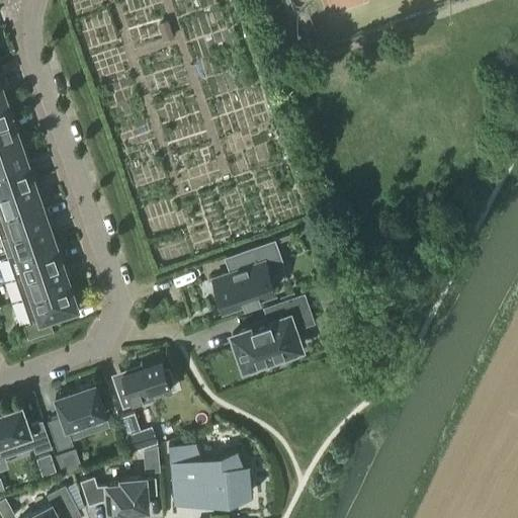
[(167,22),(158,25),(163,40),(173,37),(167,22)]
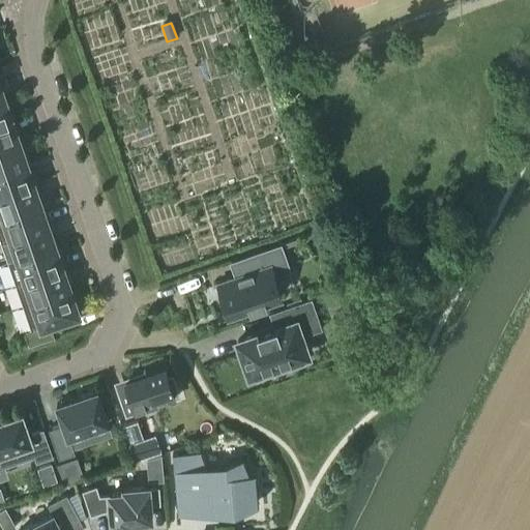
[(0,122),(12,118),(4,97),(0,98),(0,122)]
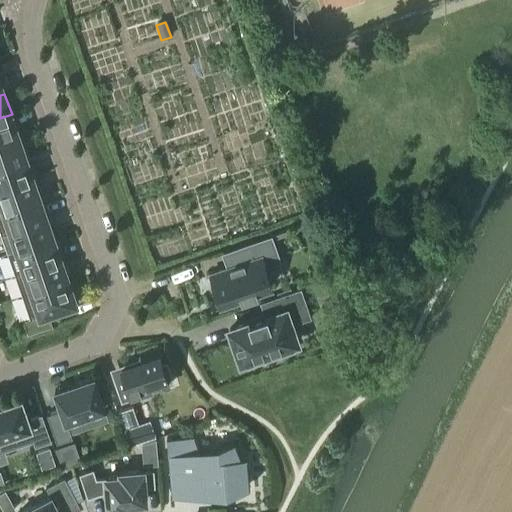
[(0,142),(19,135),(12,114),(0,118),(0,142)]
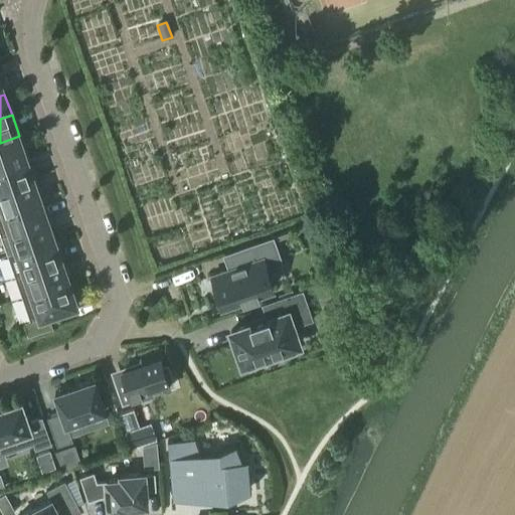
[(0,166),(13,162),(26,157),(19,136),(0,143),(0,166)]
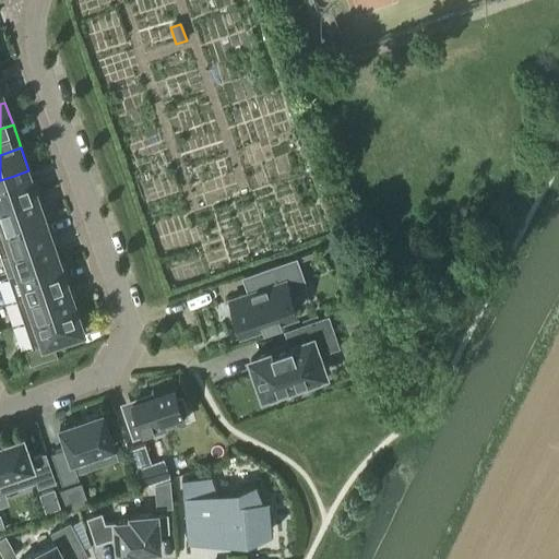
[(0,205),(36,193),(28,170),(14,176),(0,180),(0,205)]
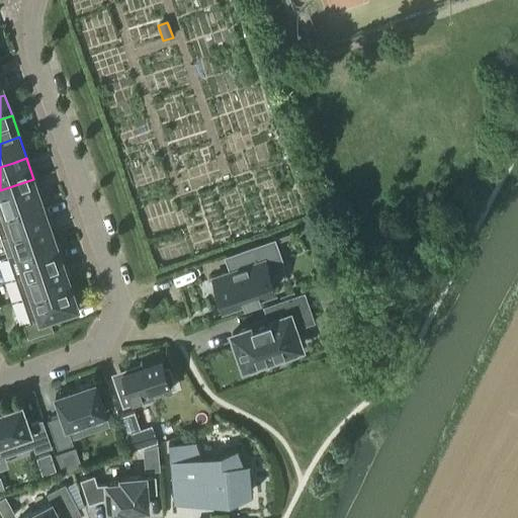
[(0,214),(41,200),(33,179),(0,190),(0,214)]
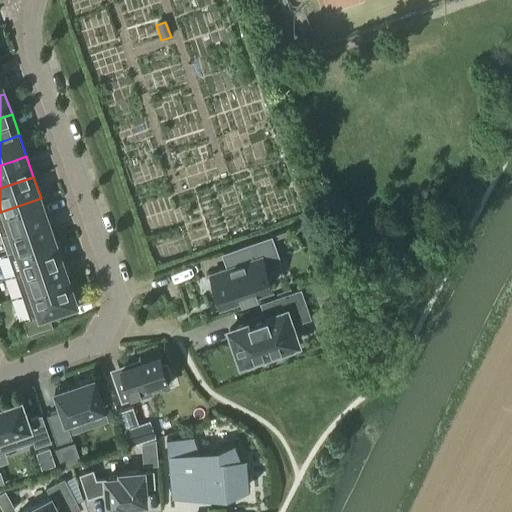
[(0,231),(1,235),(48,219),(41,198),(0,212),(0,231)]
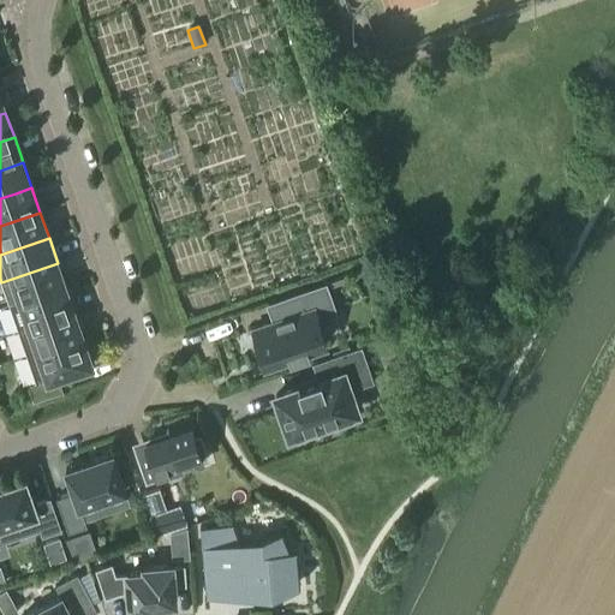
[(9,302),(11,308),(66,288),(58,263),(1,282),(9,302)]
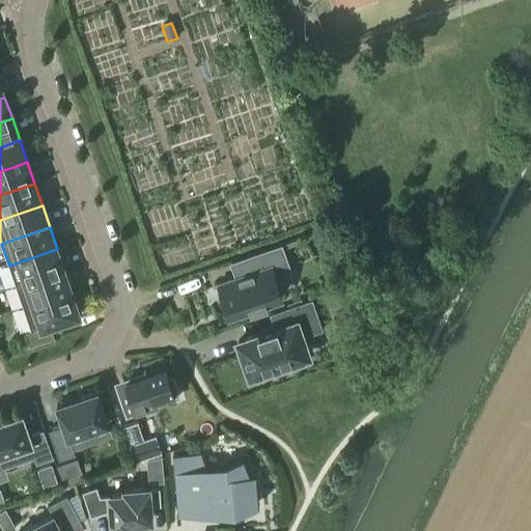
[(236,278),(218,284),(228,314),(250,307),(251,309),(267,304),(266,302),(281,297),(274,277),(290,271),(281,245),(231,262),(236,278)]
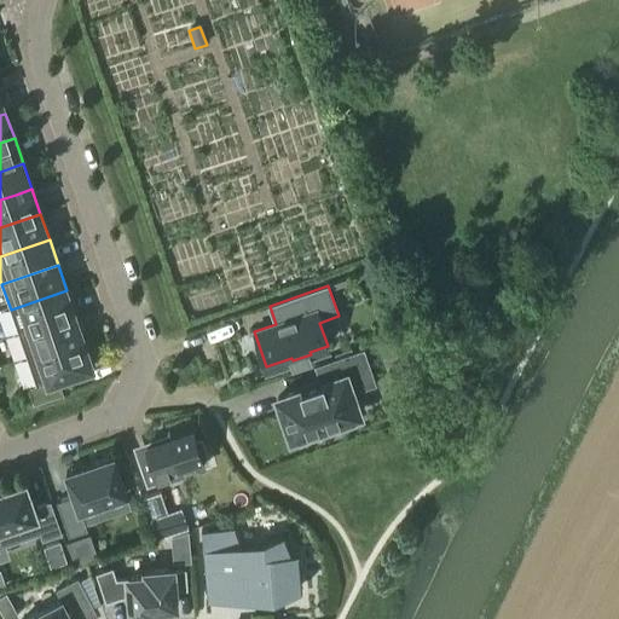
[(18,331),(19,335),(75,316),(67,290),(11,310),(18,331)]
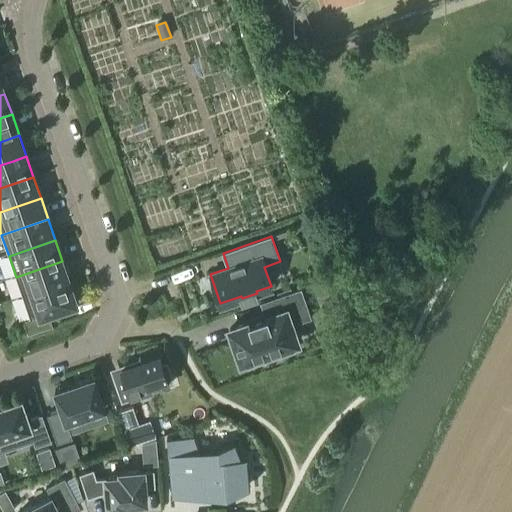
[(22,297),(23,298),(70,282),(62,261),(16,277),(22,297)]
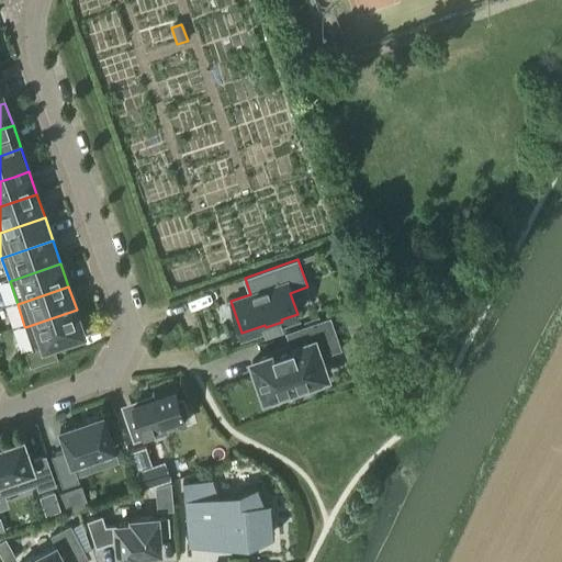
[(344,313),(348,325),(364,318),(360,306),(344,313)]
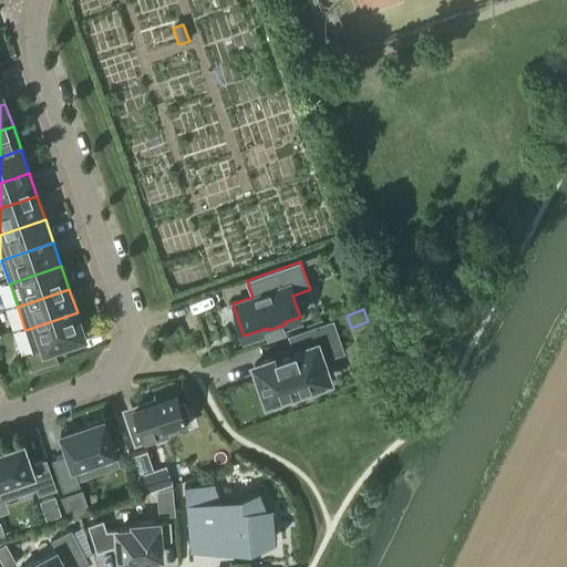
[(78,312),(26,330),(33,352),(26,354),(31,369),(58,360),(53,347),(85,336),(78,312)]
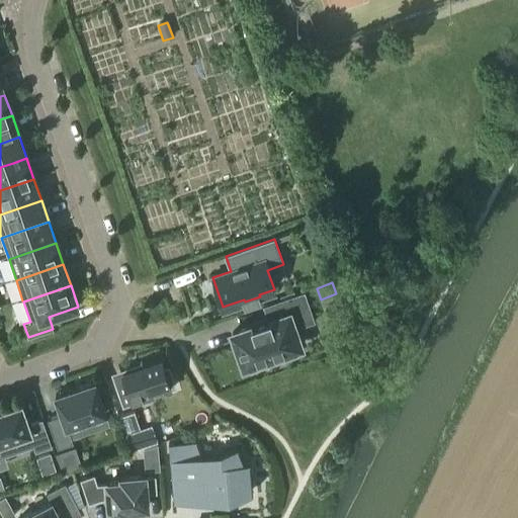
[(266,322),(232,334),(243,367),(248,365),(250,371),(264,367),(261,360),(280,354),(282,361),(296,356),(294,349),(300,347),(294,329),(314,323),(304,292),(261,308),(266,322)]
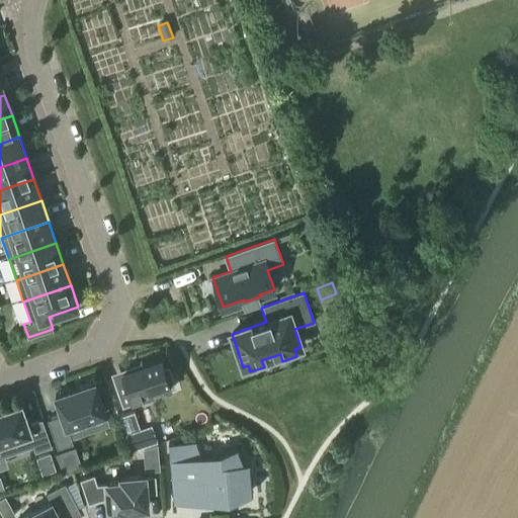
[(115,385),(122,408),(146,400),(145,395),(170,385),(167,375),(169,374),(168,372),(166,372),(161,359),(142,365),(142,363),(140,364),(141,366),(123,372),(126,381),(115,385)]
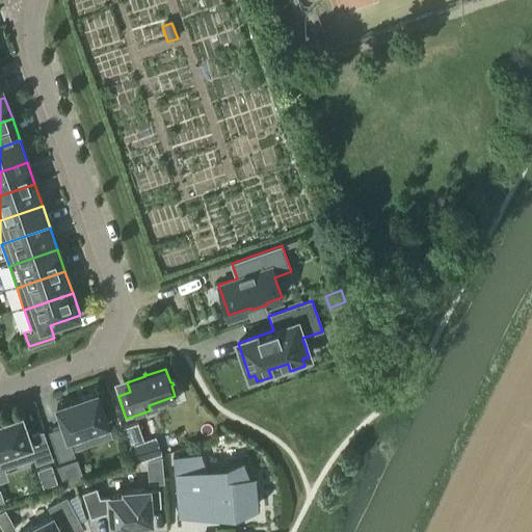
[(109,424),(98,392),(57,406),(63,426),(49,431),(59,461),(75,455),(70,437),(109,424)]
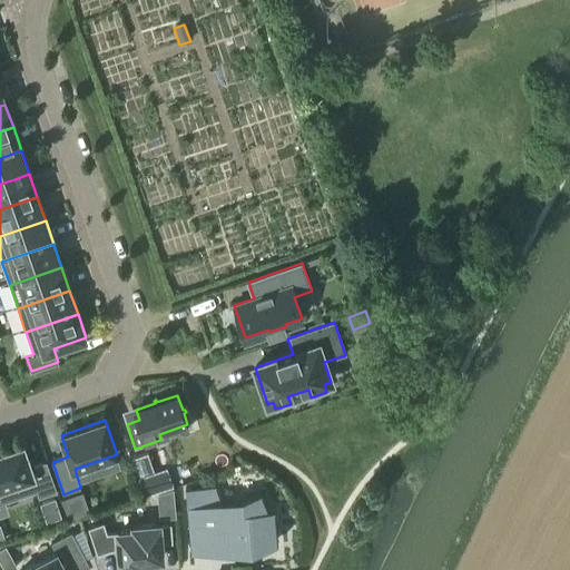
[(25,445),(0,453),(0,491),(3,502),(38,490),(40,497),(56,491),(47,463),(32,469),(25,445)]
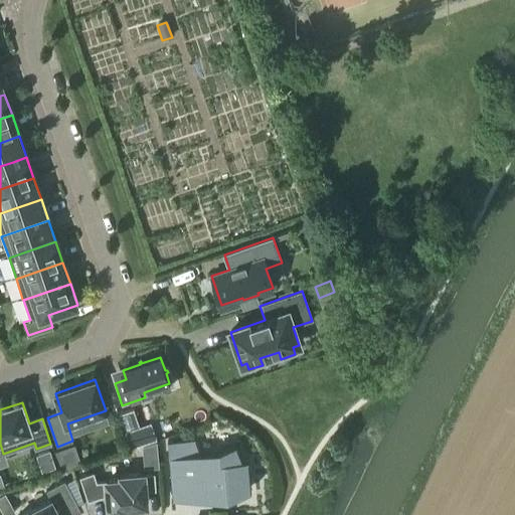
[(118,413),(122,425),(133,421),(129,409),(118,413)]
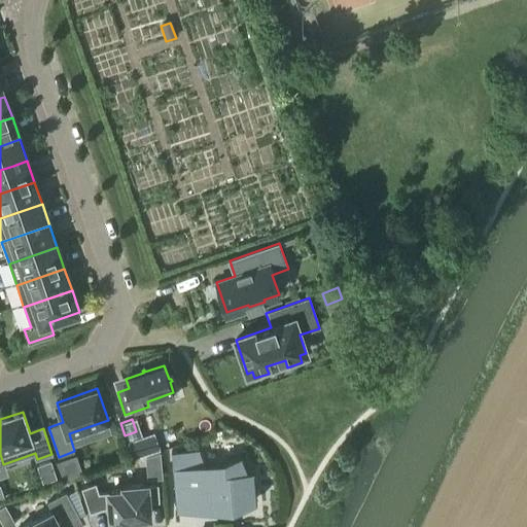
[(200,450),(172,452),(175,492),(199,490),(201,504),(209,503),(209,499),(216,498),(217,512),(232,511),(231,502),(256,499),(254,470),(248,470),(242,455),(224,461),(225,464),(207,466),(200,450)]
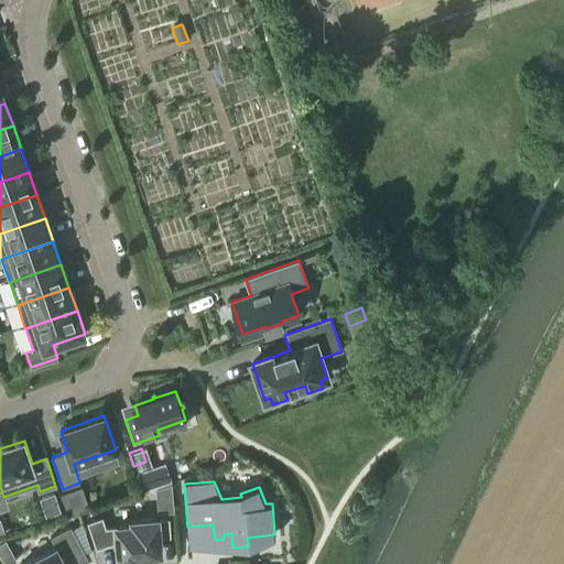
[(56,492),(41,498),(47,516),(62,510),(56,492)]
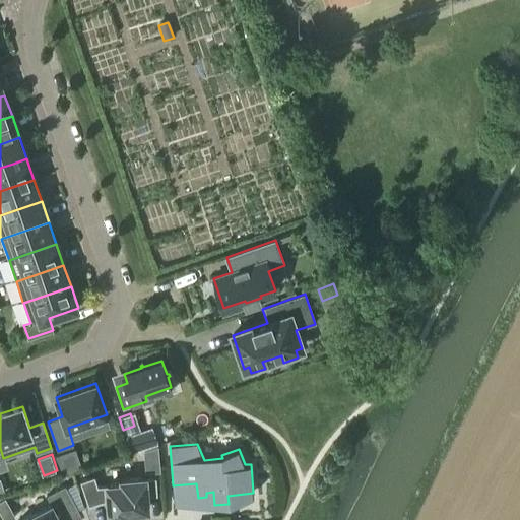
[(127,512),(147,510),(146,496),(156,495),(155,478),(145,479),(145,478),(122,480),(122,484),(108,485),(108,486),(98,488),(94,477),(81,482),(89,506),(102,502),(109,501),(110,515),(127,513),(127,512)]
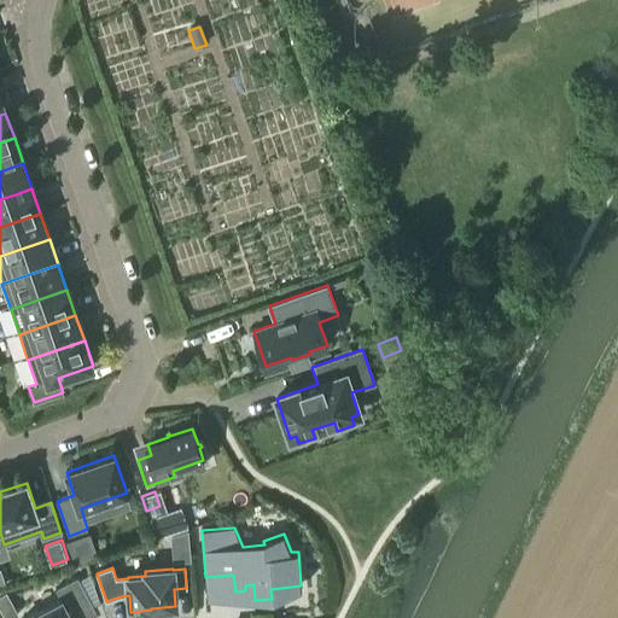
[(83,617),(95,612),(77,577),(56,589),(62,600),(25,617),(83,617)]
